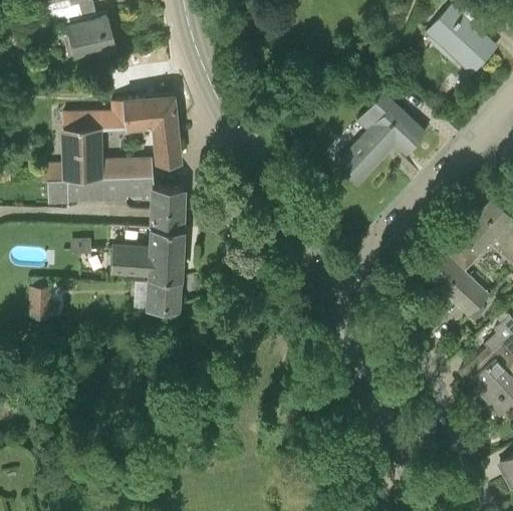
[(41,0),(44,11),(88,0),(41,0)]
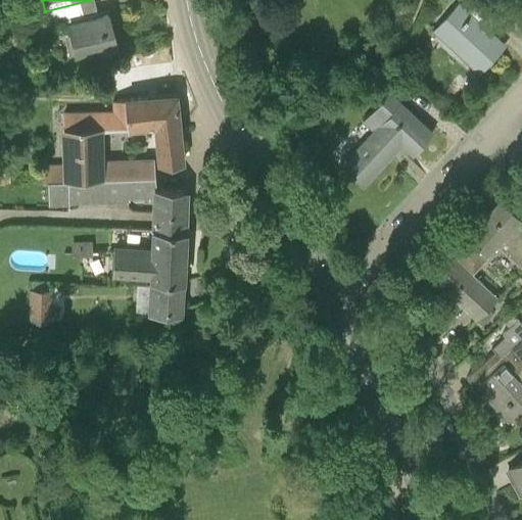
[(470,14),(458,4),(439,26),(466,48),(458,57),(479,77),(501,53),(481,36),(486,31),(489,33),(497,24),(499,25),(500,24),(477,5),(470,14)]
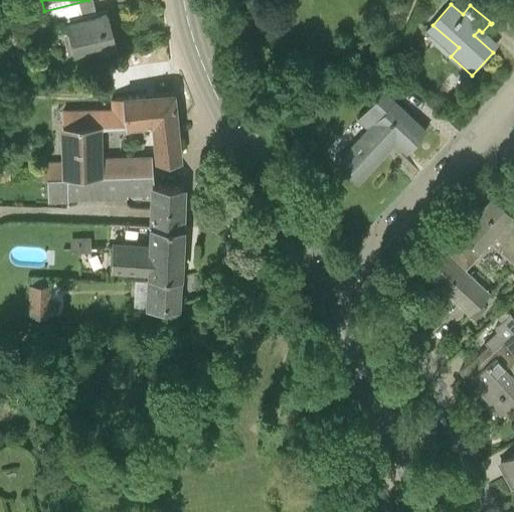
[(116,52),(107,17),(66,28),(73,54),(97,48),(99,56),(116,52)]
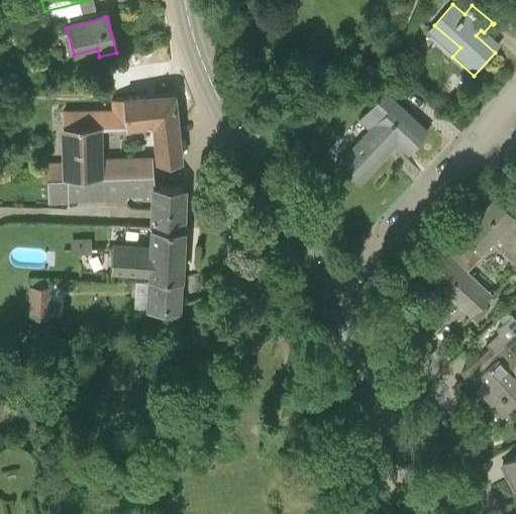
[(373,130),(337,166),(358,187),(397,145),(408,156),(428,133),(387,94),(362,118),(373,130)]
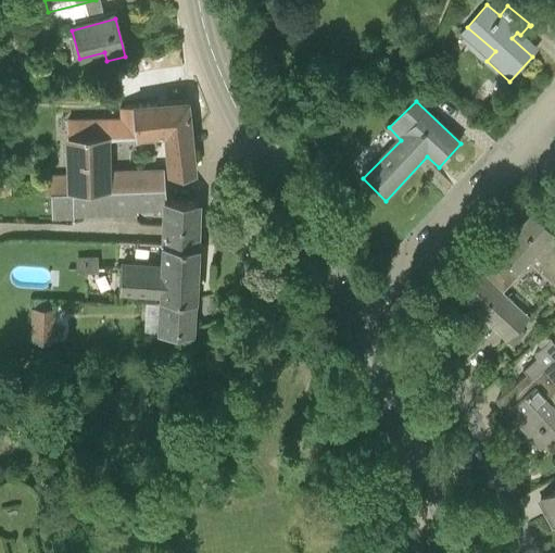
[(137,138),(136,141),(163,138),(169,177),(194,175),(192,150),(191,150),(191,151),(181,152),(180,134),(189,133),(189,132),(190,132),(187,102),(121,109),(121,118),(67,121),(68,139),(66,139),(68,196),(165,191),(163,174),(106,177),(104,138),(122,137),(122,139),(137,138)]
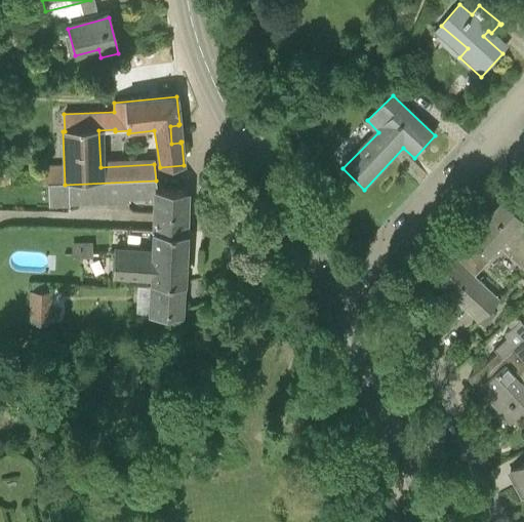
[(11,170),(0,170),(0,186),(11,186),(11,170)]
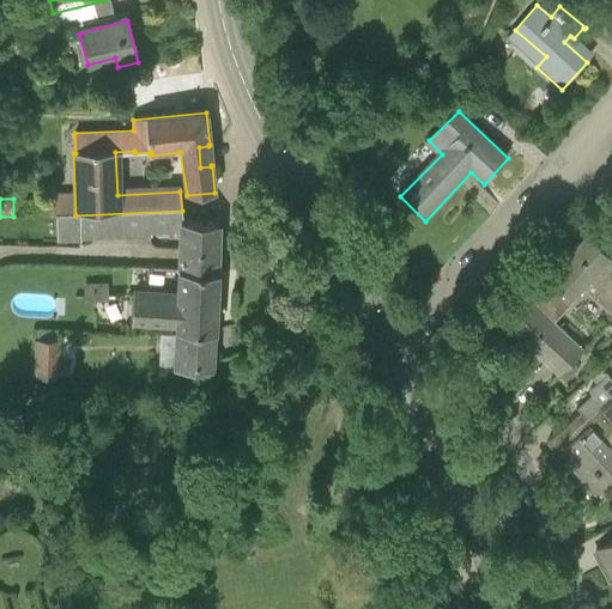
[(183,224),(182,211),(76,215),(59,215),(60,243),(151,238),(151,235),(176,235),(175,237),(182,238),(180,291),(133,290),(132,328),(179,330),(177,370),(207,366),(212,360),(213,345),(217,274),(218,225),(183,224)]
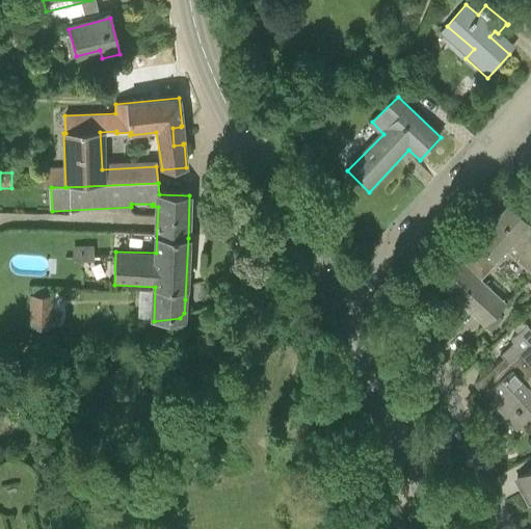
[(470,313),(484,326),(485,327),(505,306),(480,282),(508,252),(530,273),(530,228),(509,207),(476,242),(476,243),(467,254),(470,257),(462,264),(455,257),(434,280),(459,302),(465,297),(475,308),(470,313)]
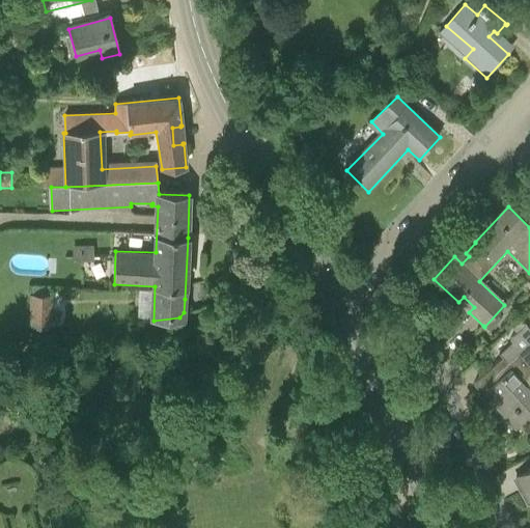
[(33,299),(48,299),(48,290),(33,290),(33,299)]
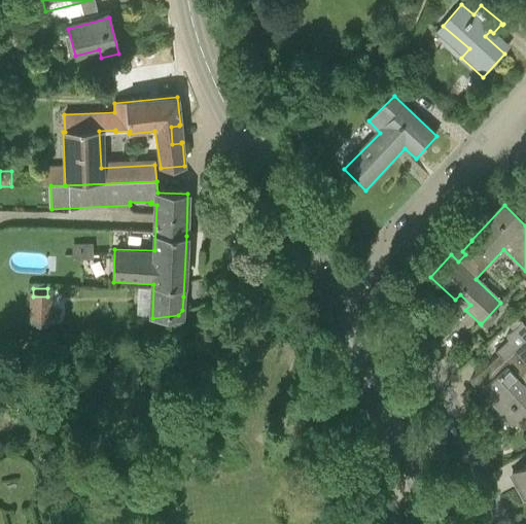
[(33,306),(32,320),(46,321),(47,308),(33,306)]
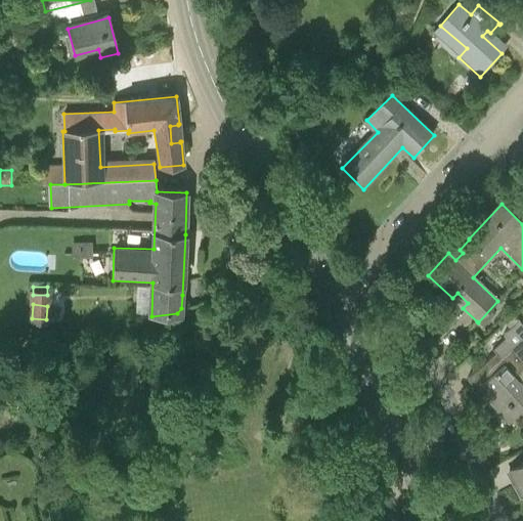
[(522,326),(520,322),(504,338),(506,340),(493,351),(496,354),(468,380),(477,391),(484,384),(491,393),(486,398),(510,424),(522,409),(522,386),(514,377),(522,368),(522,326)]
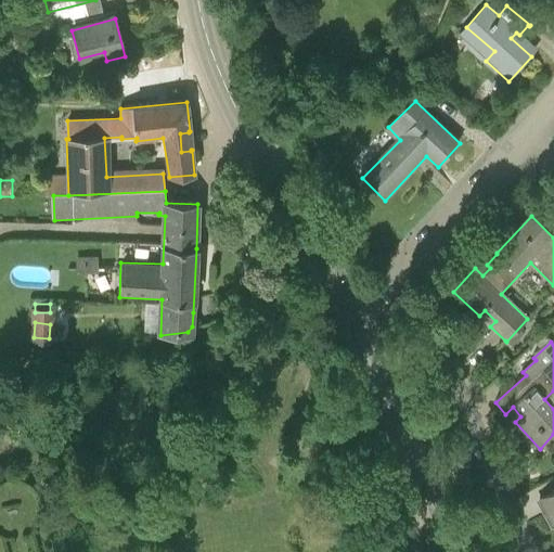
[(553,492),(540,500),(548,514),(551,512),(553,516),(553,492)]
